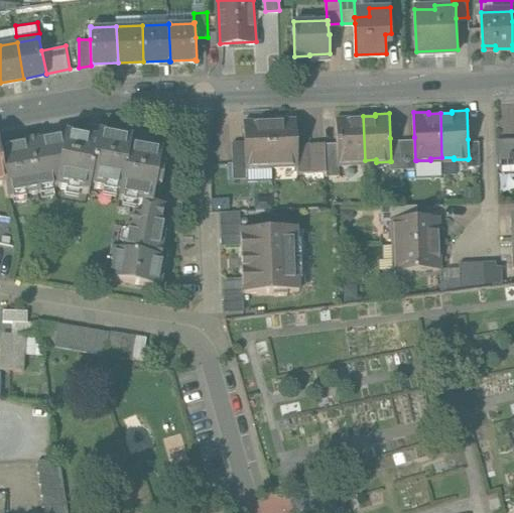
[(352,115),(337,115),(338,141),(339,163),(340,163),(354,163),(354,160),(365,160),(363,116),(352,117),(352,115)]
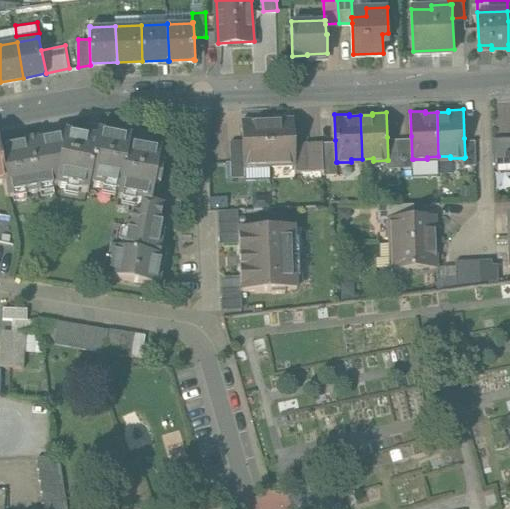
[(295,116),(280,117),(280,119),(269,119),(270,163),(282,163),(282,165),(296,164),(297,164),(296,141),(295,116)]
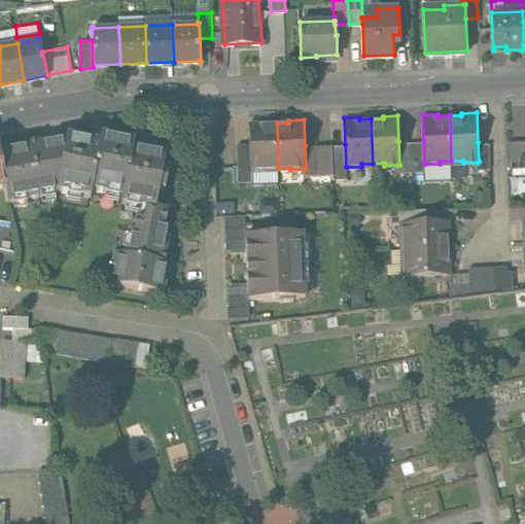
[(266,123),(266,120),(250,121),(251,143),(251,171),(253,171),(267,170),(267,168),(278,168),(277,123),(266,123)]
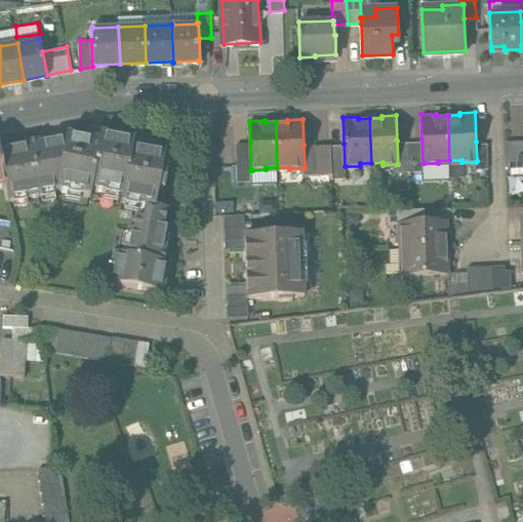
[(29,142),(0,147),(0,148),(6,185),(9,201),(58,192),(58,190),(91,196),(92,190),(123,195),(122,201),(146,205),(144,217),(136,216),(134,229),(128,228),(124,253),(115,252),(110,282),(165,292),(171,262),(166,261),(170,235),(168,235),(170,224),(167,224),(169,209),(158,207),(160,190),(165,191),(169,167),(164,167),(167,151),(135,146),(136,138),(103,133),(103,132),(93,130),(92,138),(68,134),(68,136),(45,141),(44,134),(28,137),(29,142)]
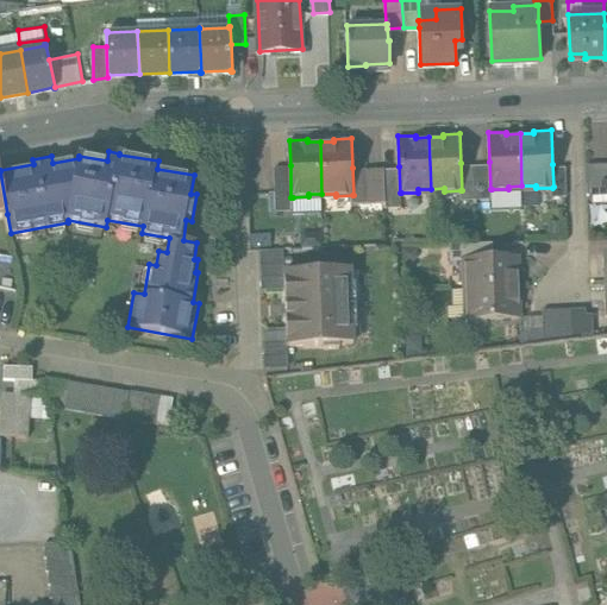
[(606,161),(588,162),(589,191),(606,189),(606,161)]
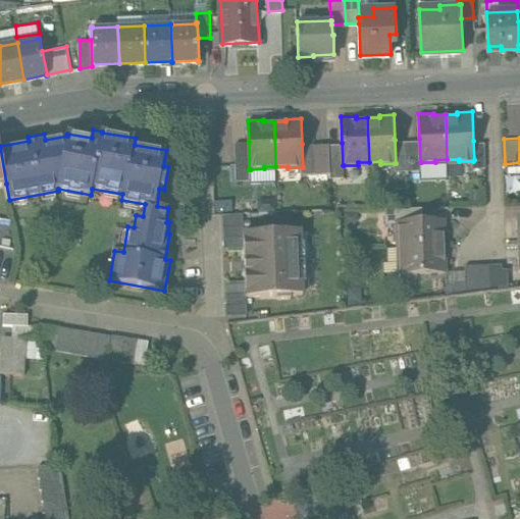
[(419,139),(407,140),(408,168),(421,167),(421,162),(420,162),(419,139)]
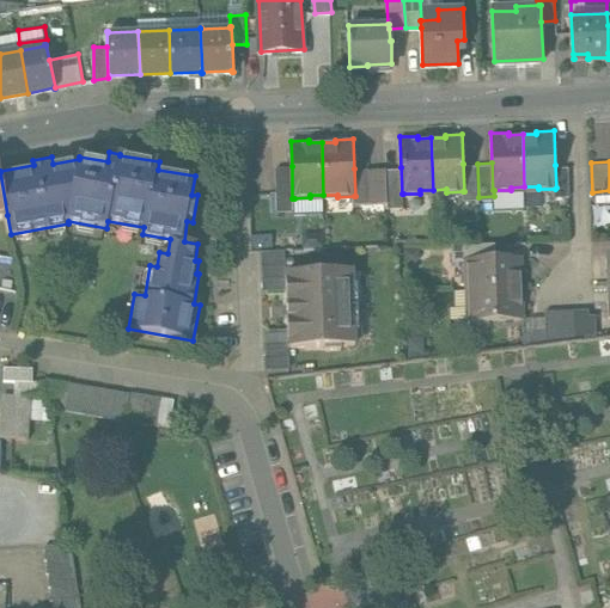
[(477,164),(463,164),(464,191),(463,191),(464,197),(479,197),(477,164)]
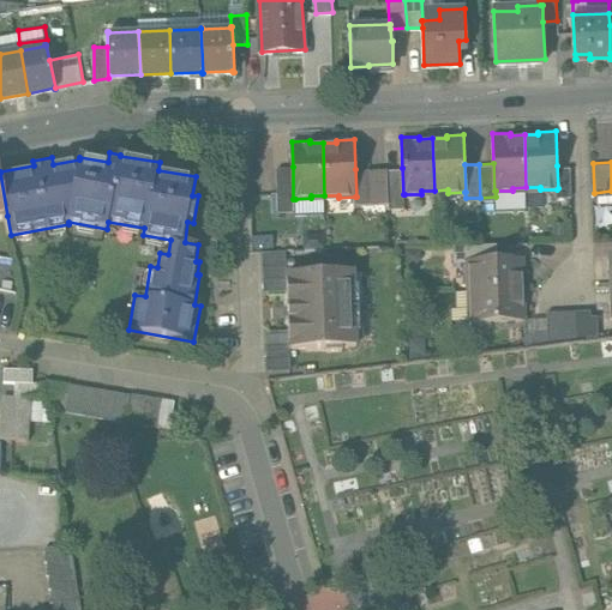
[(571,165),(557,165),(558,188),(557,189),(557,194),(573,194),(571,165)]
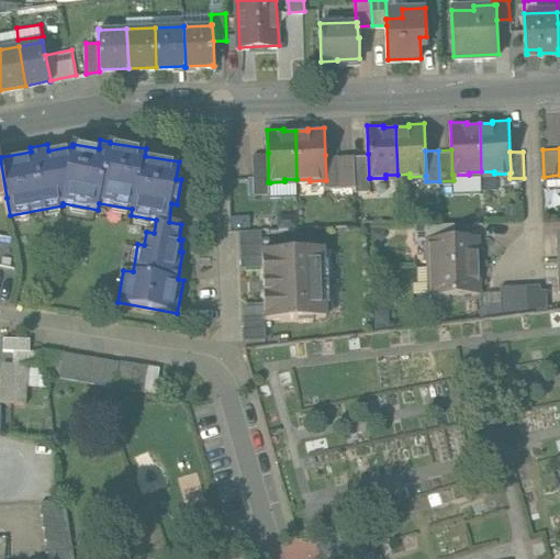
[(268,153),(254,154),(255,193),(270,192),(270,182),(268,182),(268,153)]
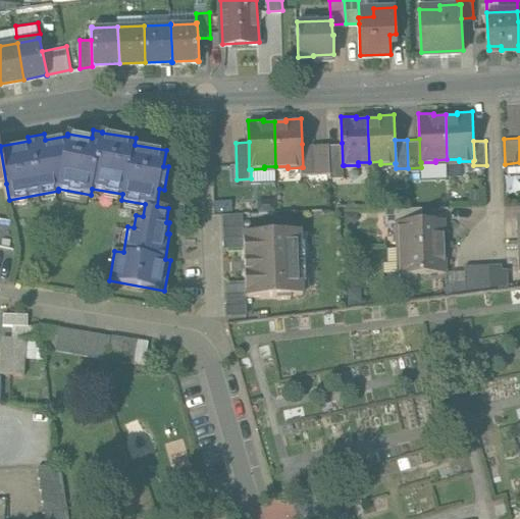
[(329,143),(302,144),(303,167),(302,167),(302,172),(330,171),(329,143)]
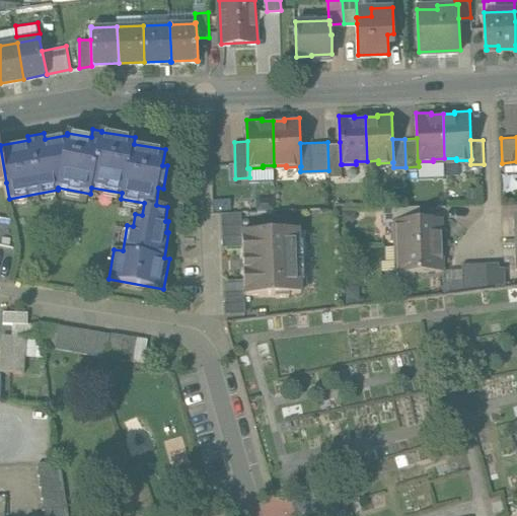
[(340,142),(327,142),(328,170),(328,174),(343,174),(342,164),(341,164),(340,142)]
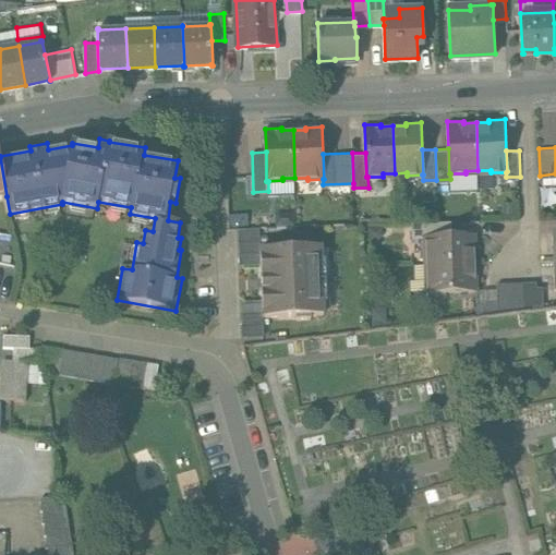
[(451,220),(413,221),(413,236),(424,236),(424,234),(452,233),(451,220)]
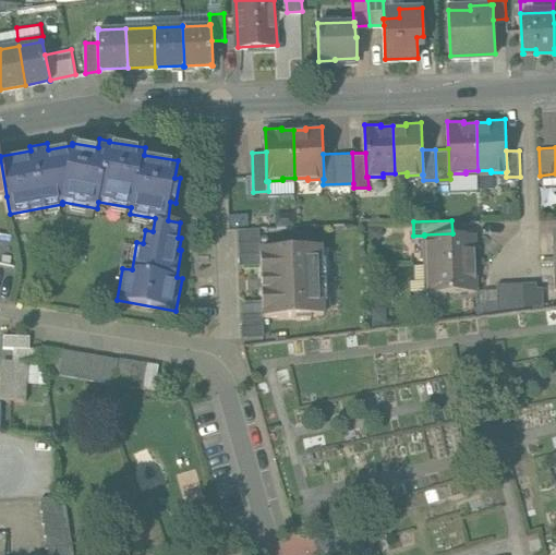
[(452,233),(424,234),(424,236),(425,251),(427,250),(427,263),(475,261),(475,249),(478,249),(476,232),(452,233)]
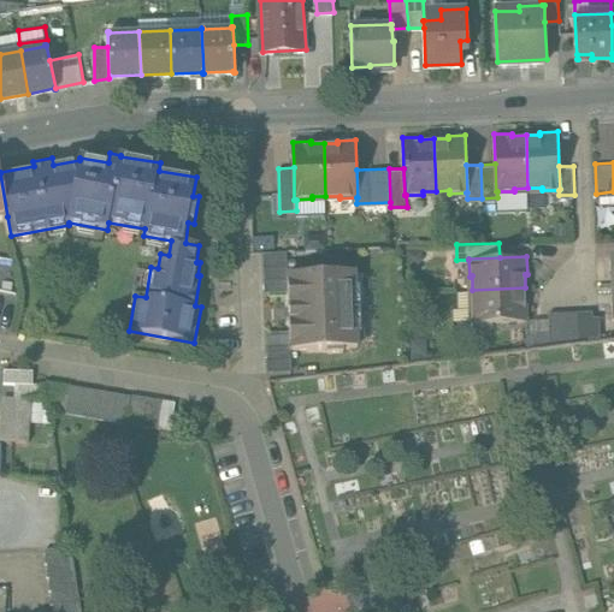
[(342,268),(323,269),(323,272),(289,273),(291,349),(328,348),(329,351),(344,350),(344,346),(358,346),(355,271),(342,272),(342,268)]
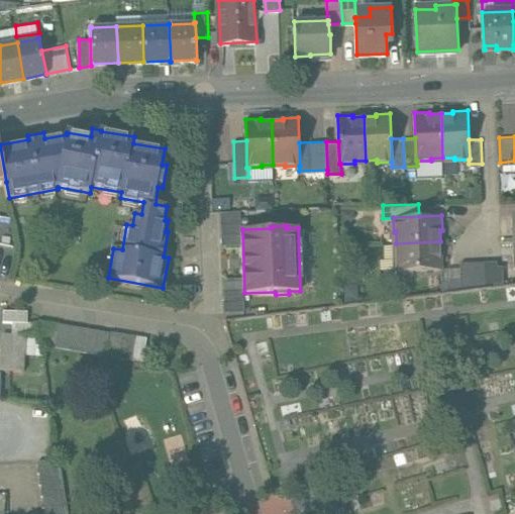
[(440,241),(396,243),(397,254),(395,254),(395,270),(443,268),(443,253),(440,253),(440,241)]
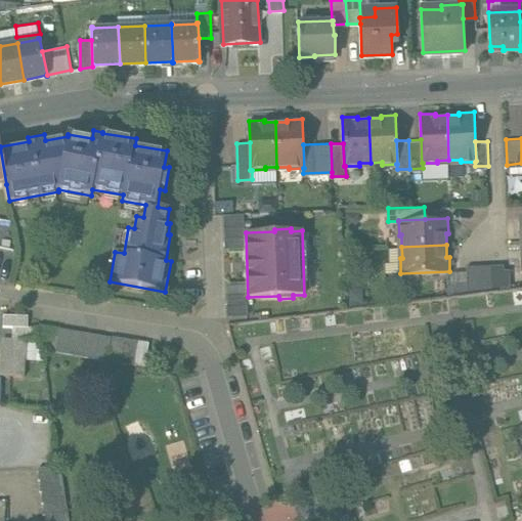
[(505,263),(491,264),(492,290),(511,288),(510,268),(505,268),(505,263)]
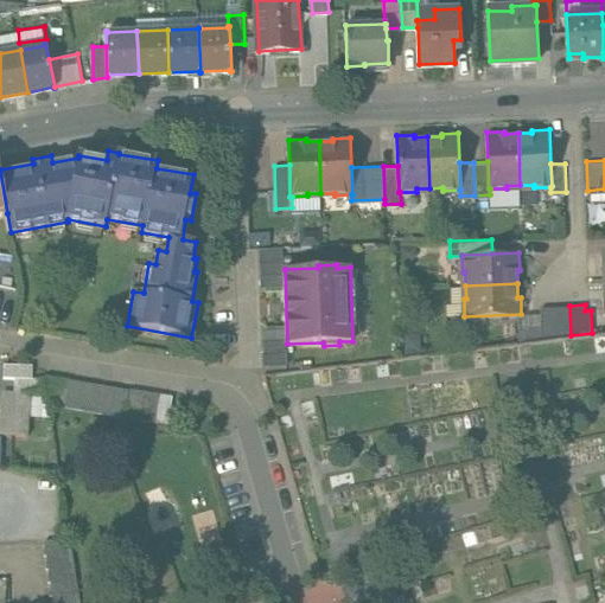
[(570,306),(541,307),(542,339),(571,335),(570,306)]
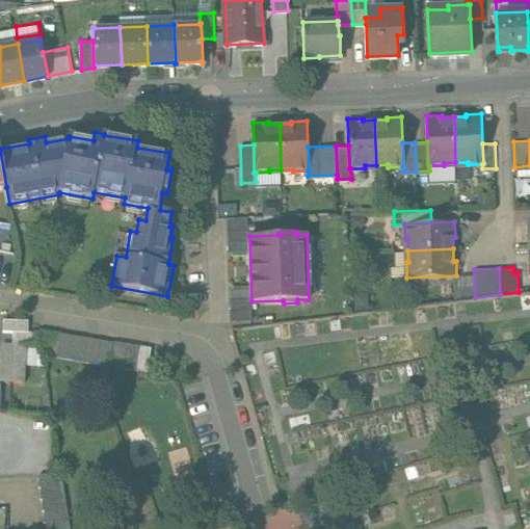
[(12,343),(4,342),(2,379),(25,380),(29,345),(37,345),(41,332),(28,332),(28,319),(4,319),(5,331),(12,331),(12,343)]
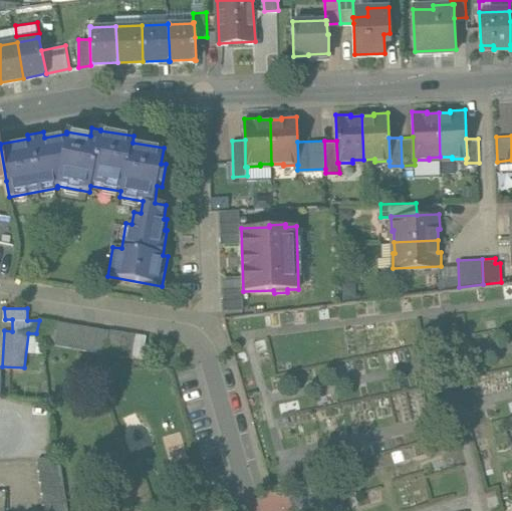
[(109,329),(39,318),(39,320),(36,333),(36,340),(106,352),(109,329)]
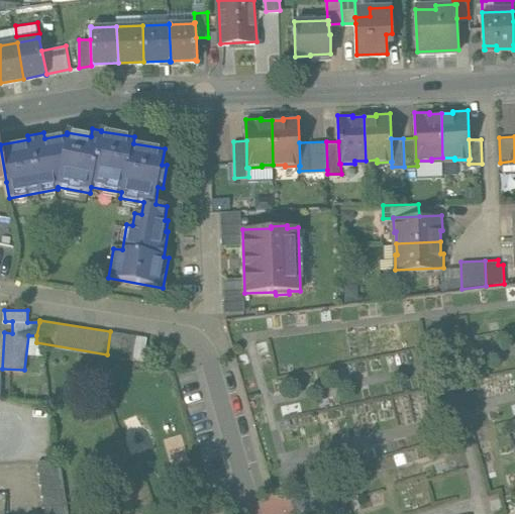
[(135,335),(111,331),(108,354),(131,358),(135,335)]
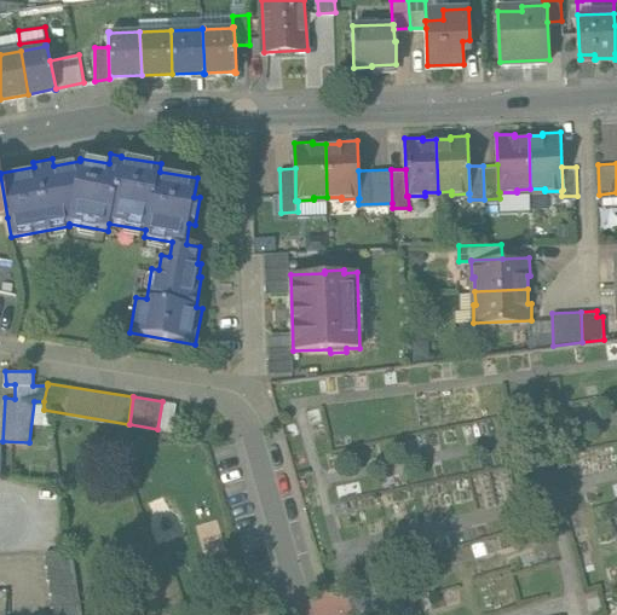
[(177,404),(162,401),(159,429),(172,431),(177,404)]
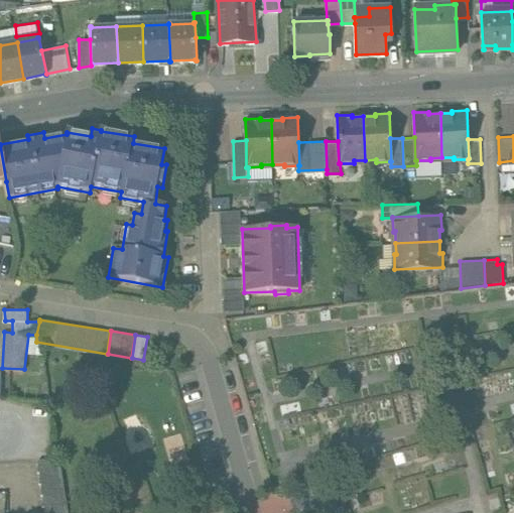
[(44,512),(69,512),(60,461),(37,459),(44,512)]
